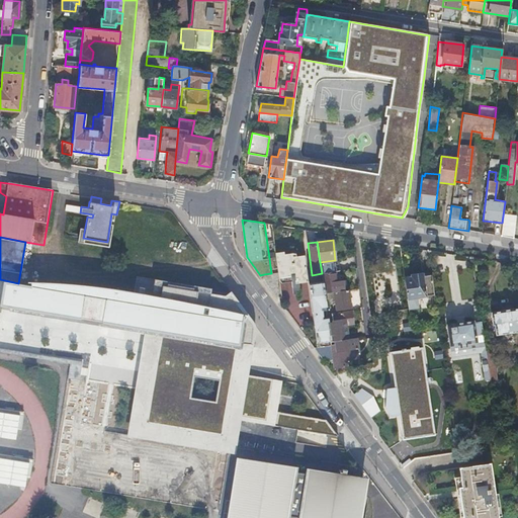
[(308,280),(305,255),(295,256),(292,252),(284,254),(284,251),(275,252),(278,276),(290,275),(292,289),(296,289),(298,284),(298,281),(308,280)]
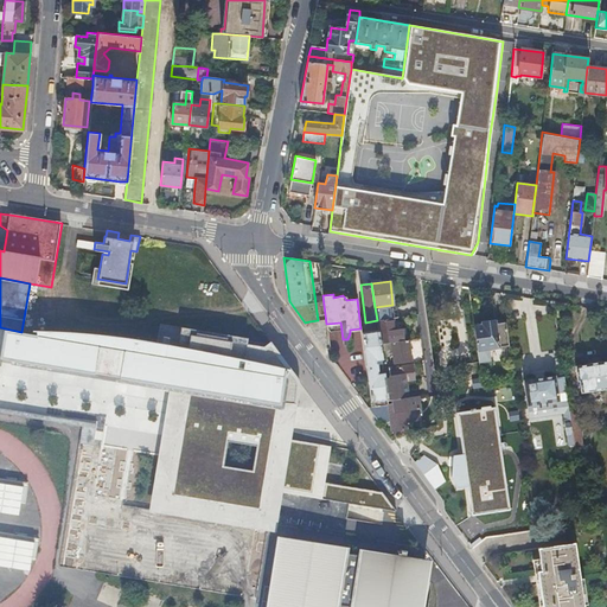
[(394,318),(396,318),(395,311),(394,311),(376,313),(377,320),(394,318)]
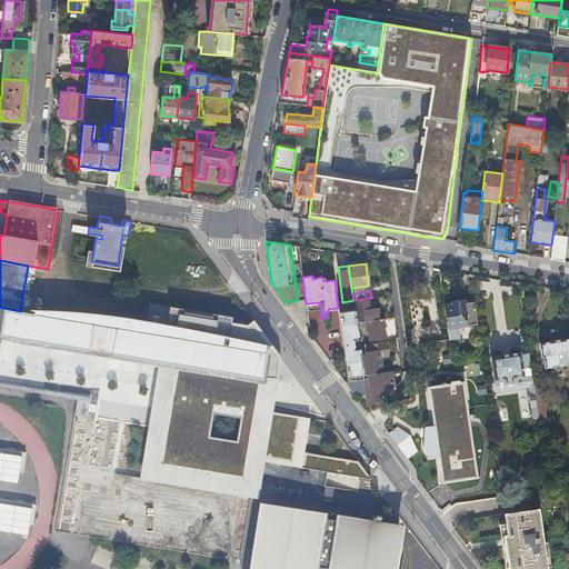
[(377,319),(376,308),(370,309),(369,298),(353,300),(355,310),(356,322),(367,320),(377,319)]
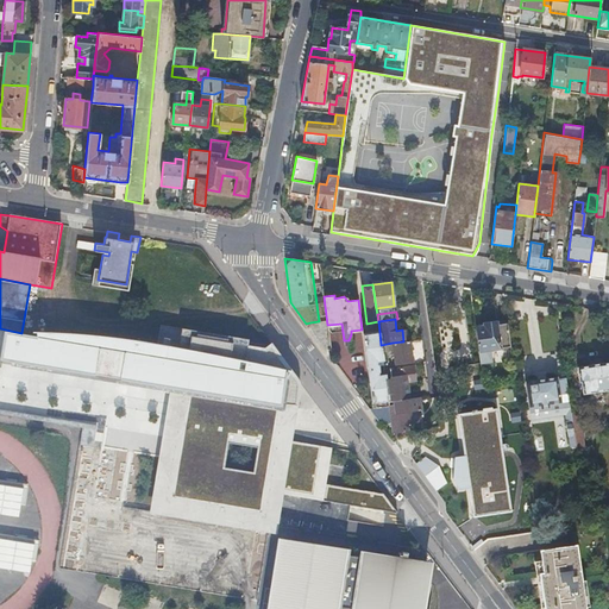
[(484,327),(476,328),(481,365),(493,363),(490,351),(501,350),(512,347),(508,325),(497,326),(497,322),(484,325),(484,327)]
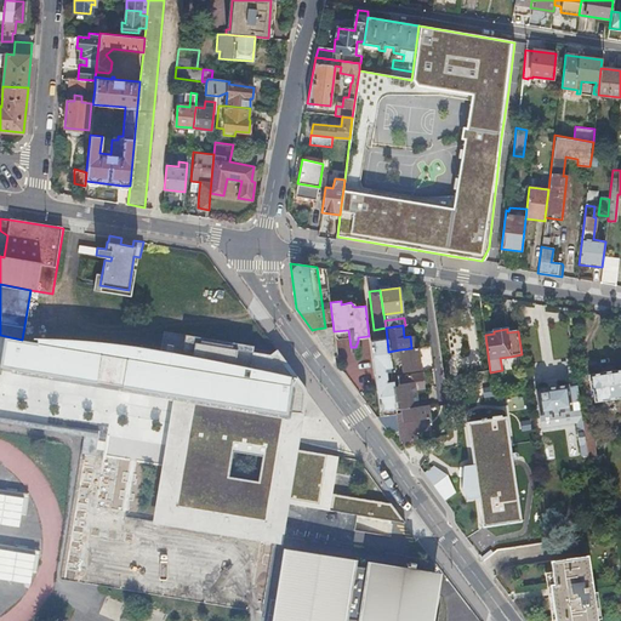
[(0,369),(96,386),(100,365),(109,366),(106,387),(227,408),(217,474),(175,467),(166,519),(274,537),(277,524),(280,524),(283,510),(279,510),(281,499),(289,500),(289,503),(405,523),(392,503),(326,493),(326,488),(332,489),(337,456),(298,449),(279,446),(284,421),(289,422),(290,414),(303,416),(306,392),(306,388),(305,386),(277,349),(257,364),(255,366),(250,365),(254,345),(164,330),(160,349),(130,345),(101,342),(70,340),(40,340),(36,340),(36,341),(40,342),(40,346),(4,340),(0,360),(0,369)]
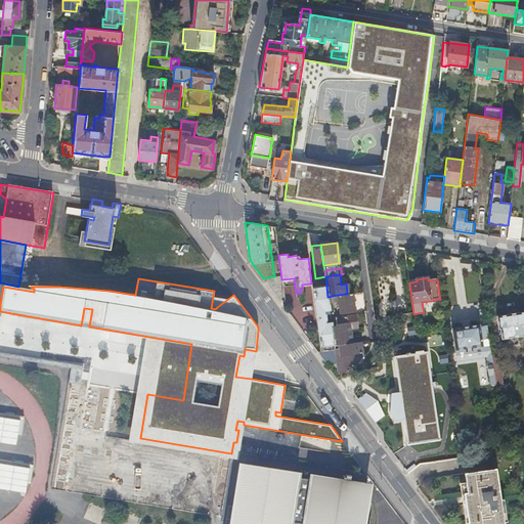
[(328,297),(326,286),(312,287),(319,346),(335,344),(332,325),(332,321),(324,322),(324,320),(325,320),(325,317),(331,316),(328,297)]
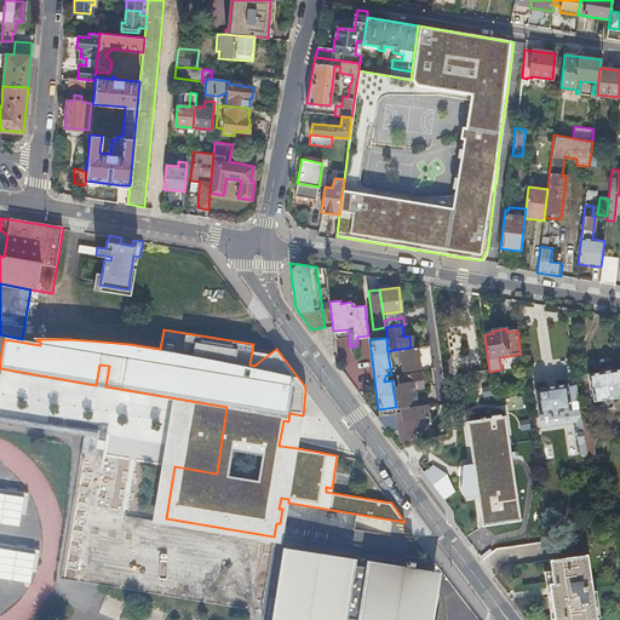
[(420,368),(417,346),(414,348),(411,348),(400,349),(403,371),(420,368)]
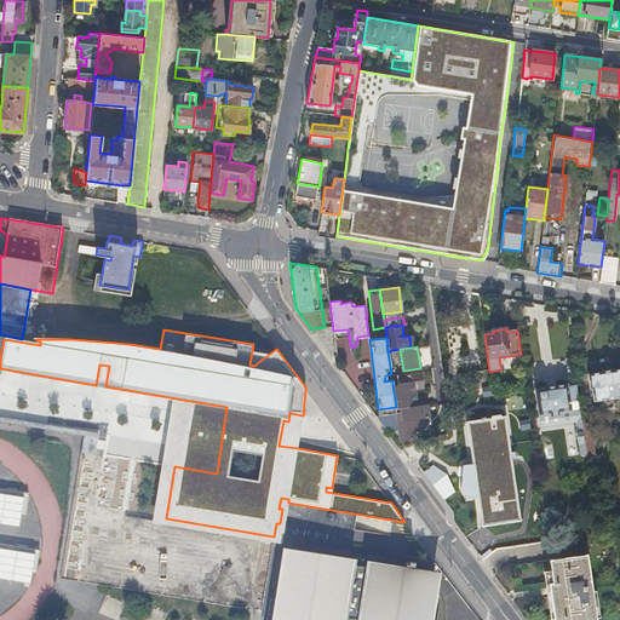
[(96,385),(105,386),(109,366),(99,365),(96,385)]
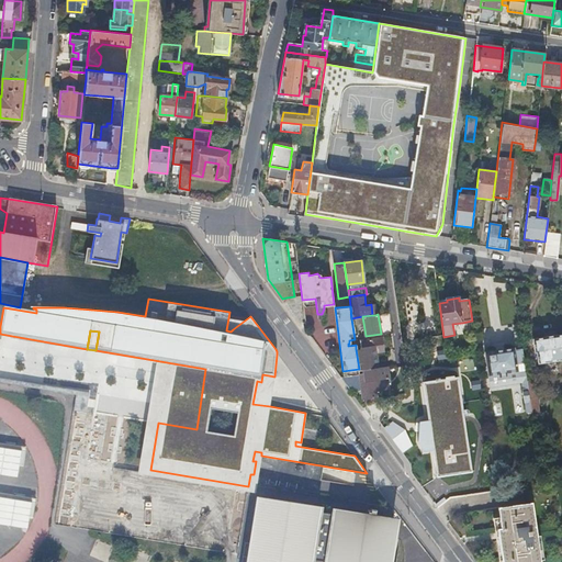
[(537,350),(538,362),(561,358),(561,334),(554,335),(554,334),(546,335),(546,336),(534,338),(535,351),(537,350)]
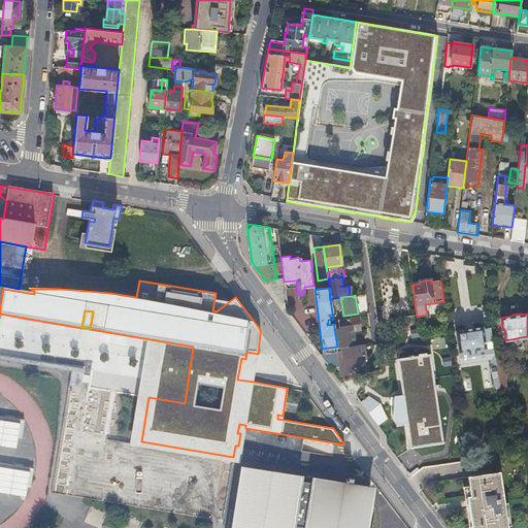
[(337,349),(355,345),(353,331),(360,329),(358,317),(338,320),(339,328),(334,328),(337,347),(337,349)]
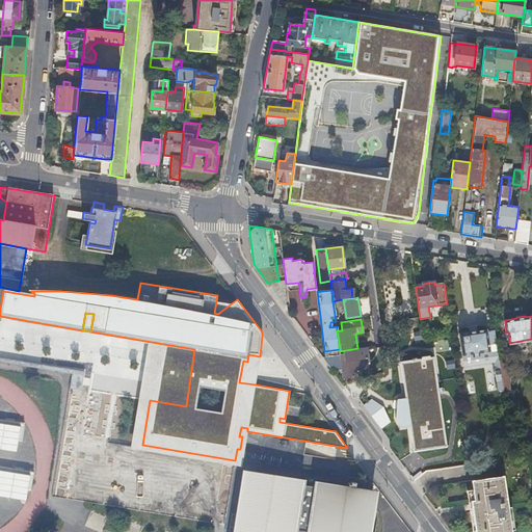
[(498,391),(504,390),(499,360),(499,358),(498,358),(496,344),(497,344),(494,328),(459,334),(464,367),(494,363),(498,391)]
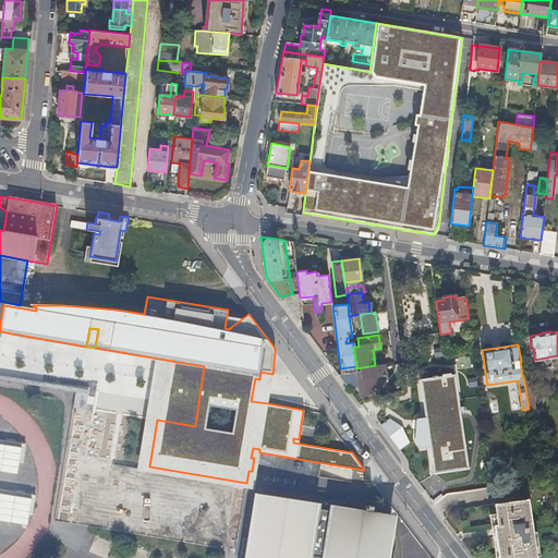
[(360,397),(368,395),(367,388),(385,385),(384,375),(385,374),(384,363),(375,365),(356,368),(356,371),(358,377),(359,386),(360,397)]
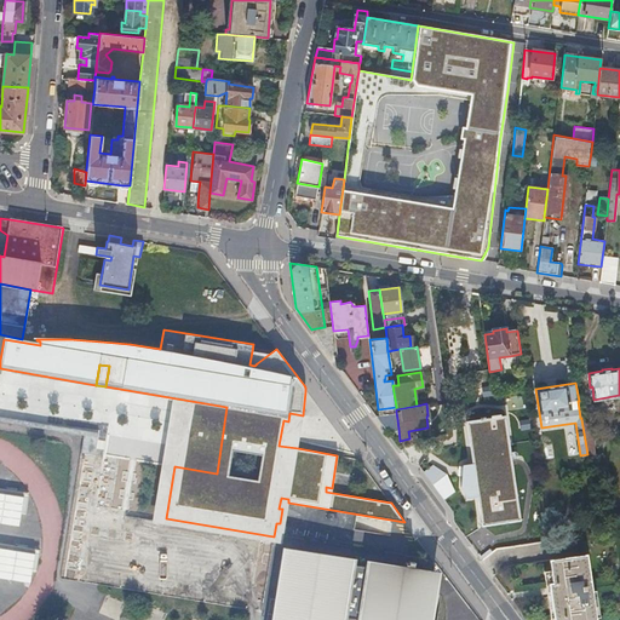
[(375,415),(388,431),(399,429),(397,419),(396,412),(379,415),(375,415)]
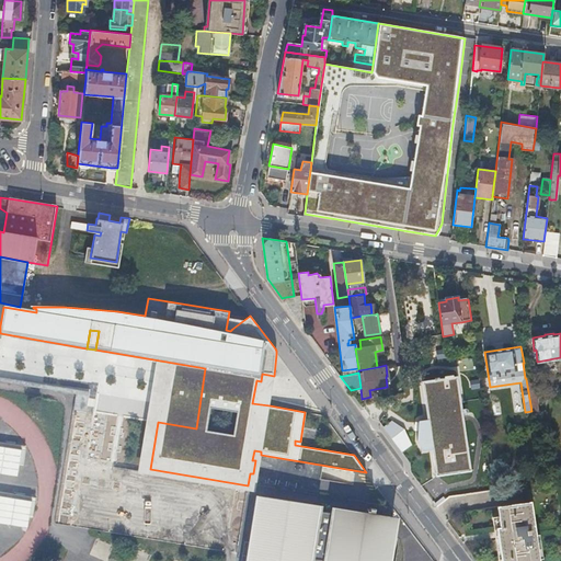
[(270,405),(274,376),(262,374),(261,381),(256,380),(252,403),(270,405)]
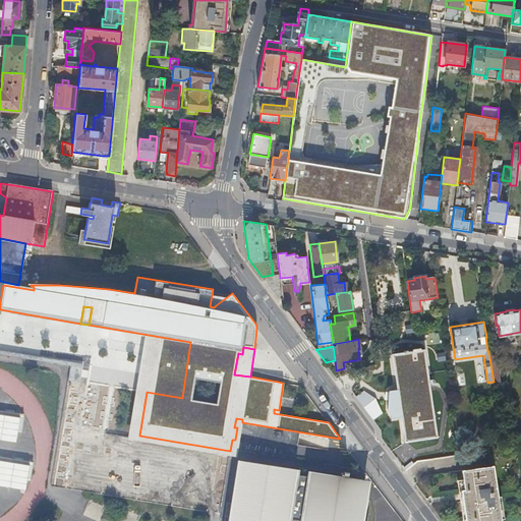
[(0,354),(70,366),(71,361),(0,349),(0,354)]
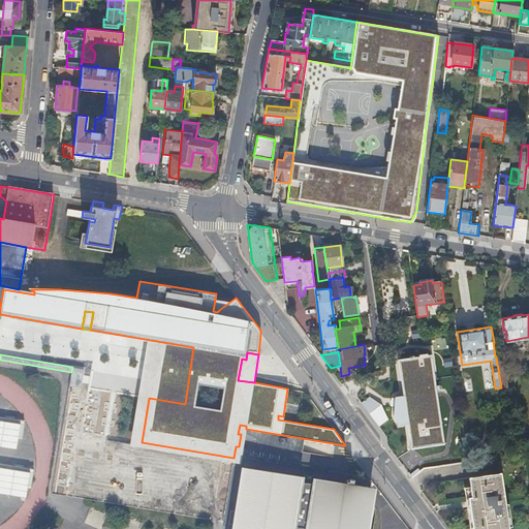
[(438,397),(431,354),(424,355),(414,358),(414,355),(410,355),(410,359),(399,360),(404,396),(396,398),(394,416),(399,427),(408,426),(411,447),(445,443),(438,397)]
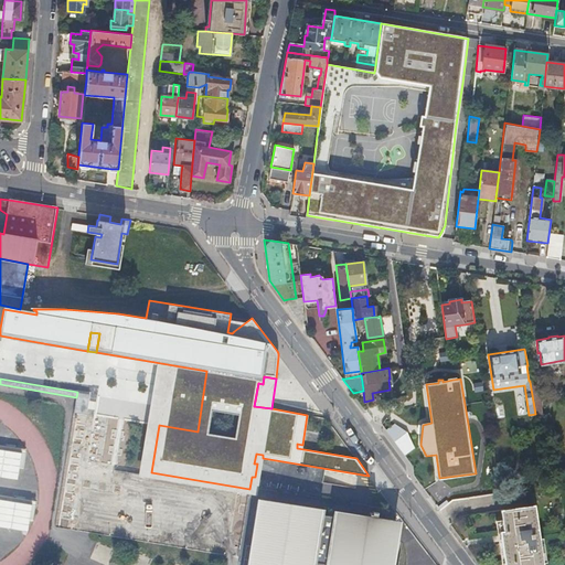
[(535,414),(535,417),(542,417),(536,381),(530,382),(535,414)]
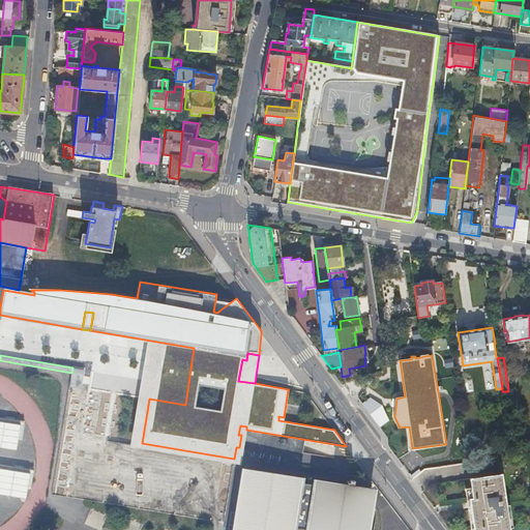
[(69,387),(82,389),(85,371),(72,367),(71,373),(69,387)]
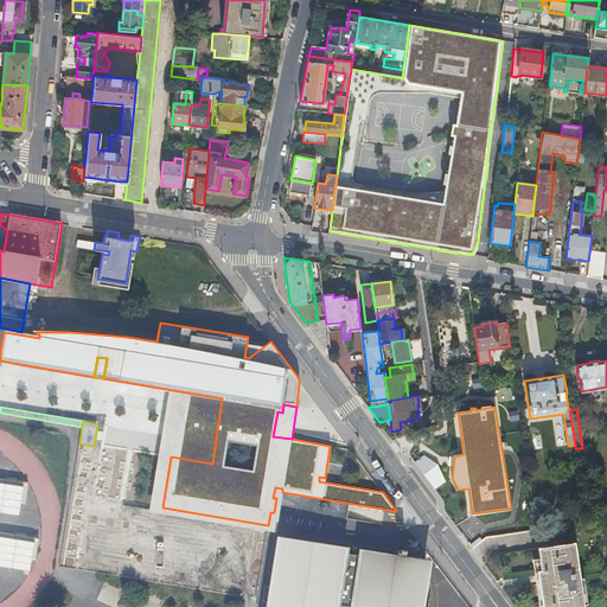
[(425,455),(416,461),(436,491),(447,483),(439,464),(425,455)]
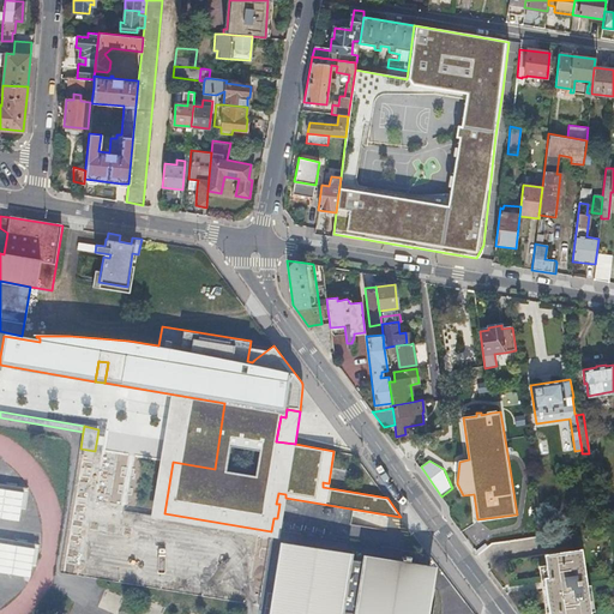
[(0,518),(19,522),(24,493),(0,488),(0,518)]
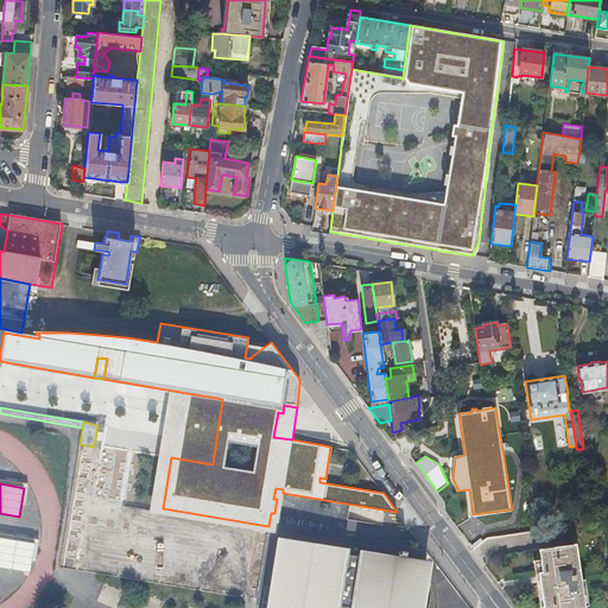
[(0,568),(31,572),(36,544),(0,537),(0,568)]
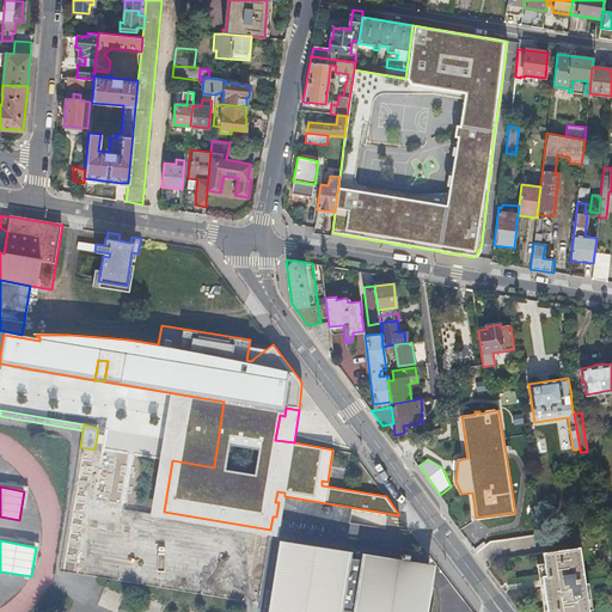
[(402,562),(282,544),(270,611),(422,611),(429,567),(408,563),(409,558),(403,557),(402,562)]
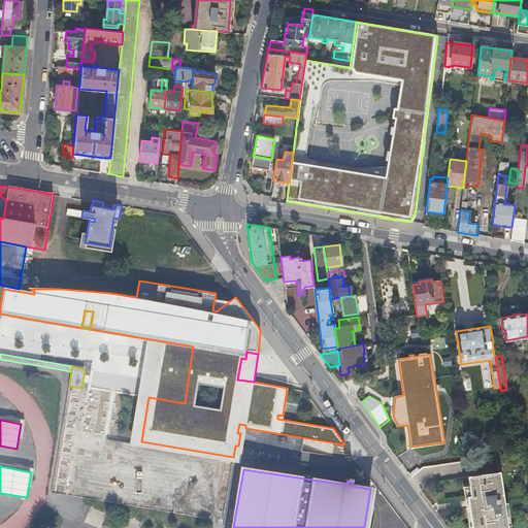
[(508,527),(501,473),(468,477),(471,497),(468,498),(471,527),(508,527)]
